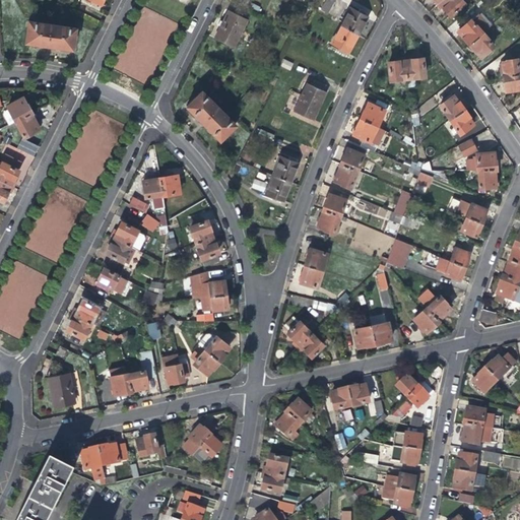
[(326,0),(321,10),(328,13),(334,0),(326,0)]
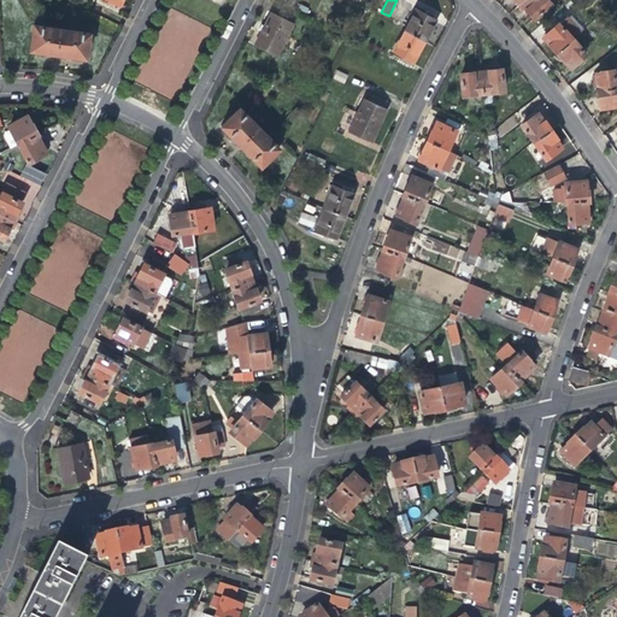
[(524,0),(522,4),(527,10),(530,13),(535,18),(550,5),(546,1),(547,0),(524,0)]
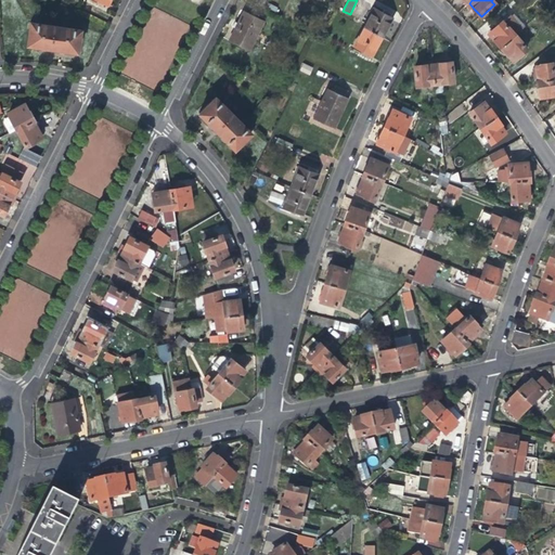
[(151,8),(121,75),(158,91),(188,23),(151,8)]
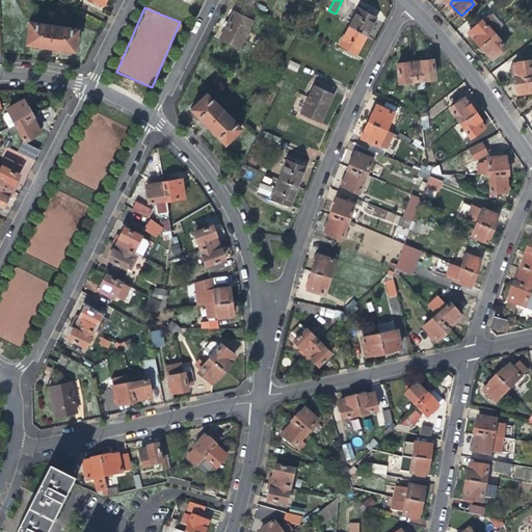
[(358,8),(348,27),(366,36),(371,26),(375,18),(358,8)]
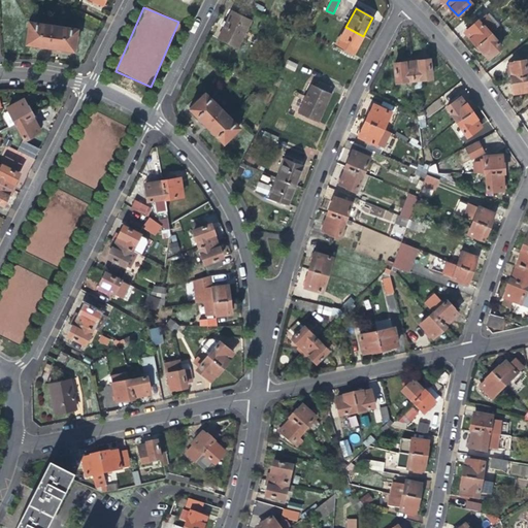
[(225,27),(219,39),(237,48),(251,21),(232,11),(227,22),(224,21),(222,26),(225,27)]
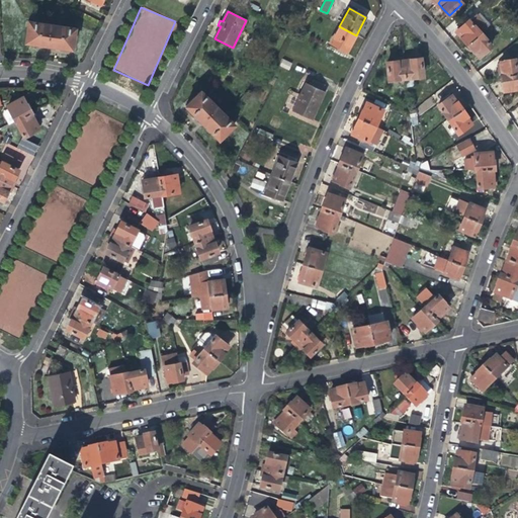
[(461,37),(467,45),(481,33),(487,27),(476,14),(468,20),(456,31),(461,37)]
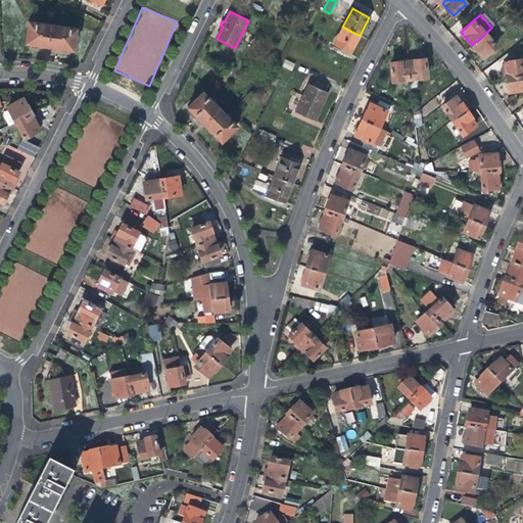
[(29,21),(26,43),(49,46),(73,50),(76,29),(29,21)]
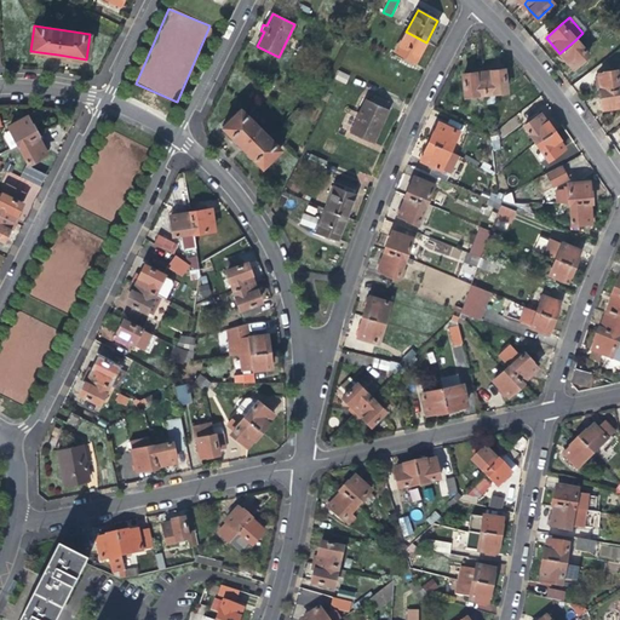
[(419,56),(426,42),(406,32),(395,52),(415,63),(419,56)]
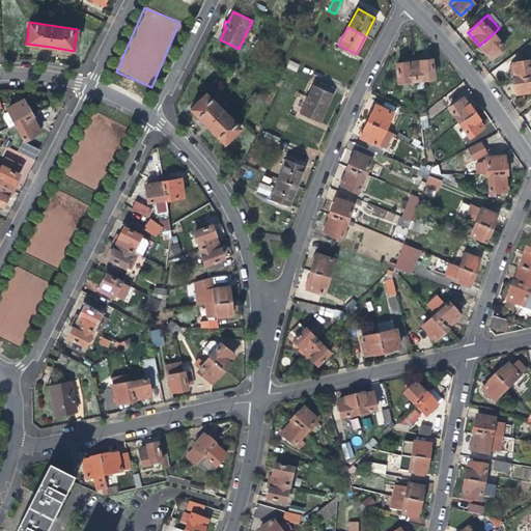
[(503,47),(493,34),(479,46),(483,51),(491,58),(503,47)]
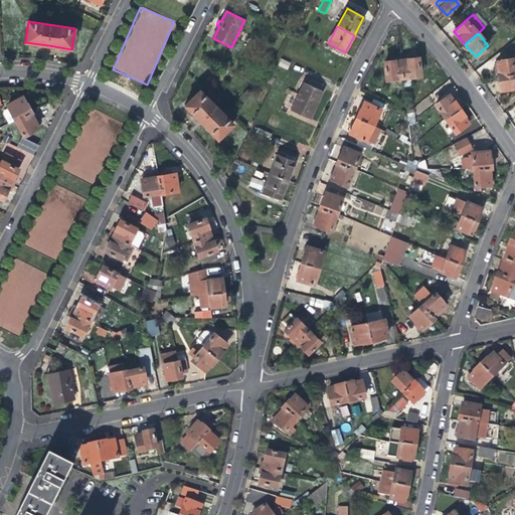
[(288,70),(291,63),(282,58),(279,65),(288,70)]
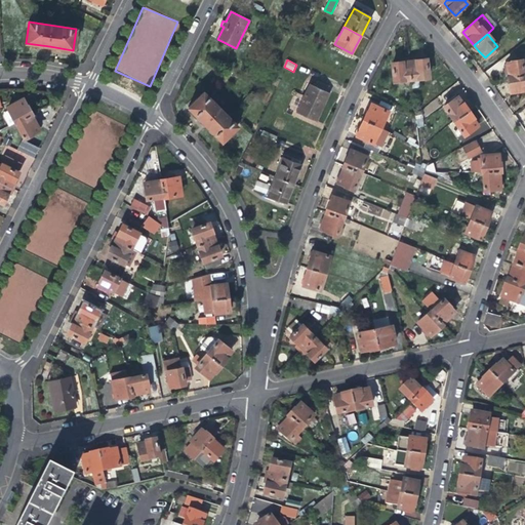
[(508,72),(508,78),(523,76),(524,74),(524,59),(522,63),(521,62),(506,64),(508,72)]
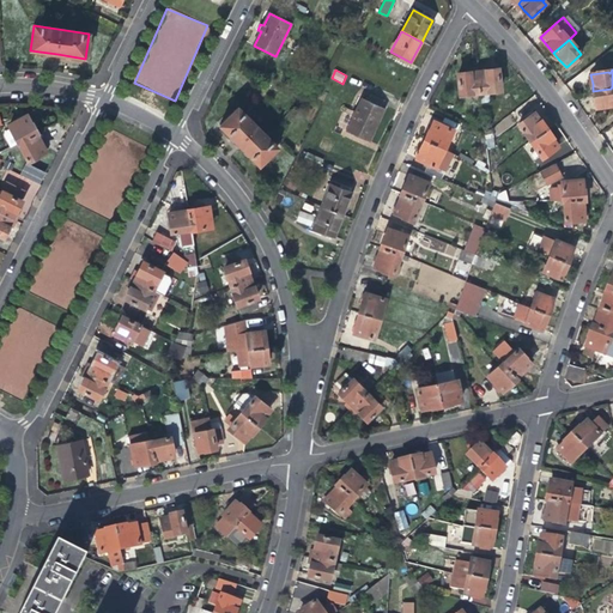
[(489,72),(485,73),(477,73),(479,93),(499,91),(497,72),(489,72)]
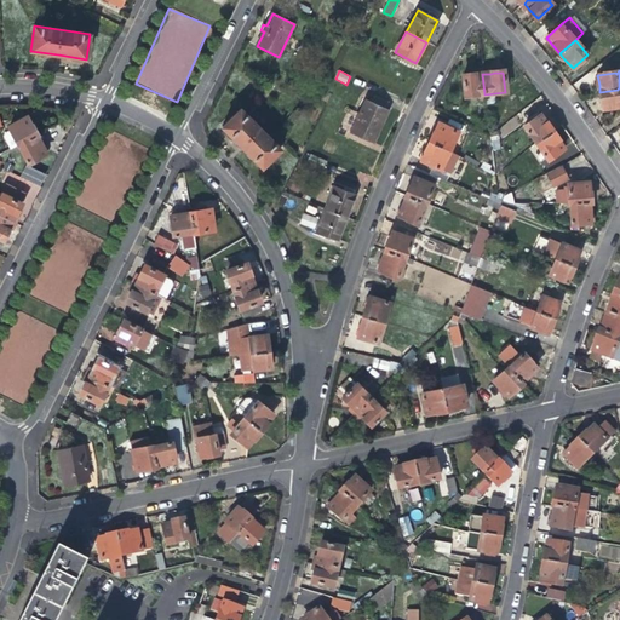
[(465,97),(484,95),(482,74),(474,75),(469,76),(463,76),(465,97)]
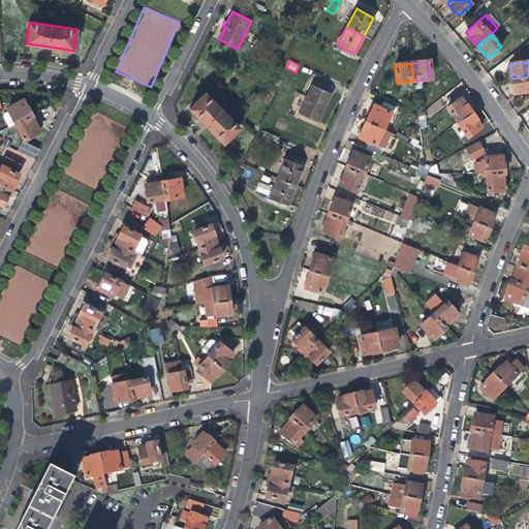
[(528,91),(527,76),(511,79),(514,88),(514,93),(528,91)]
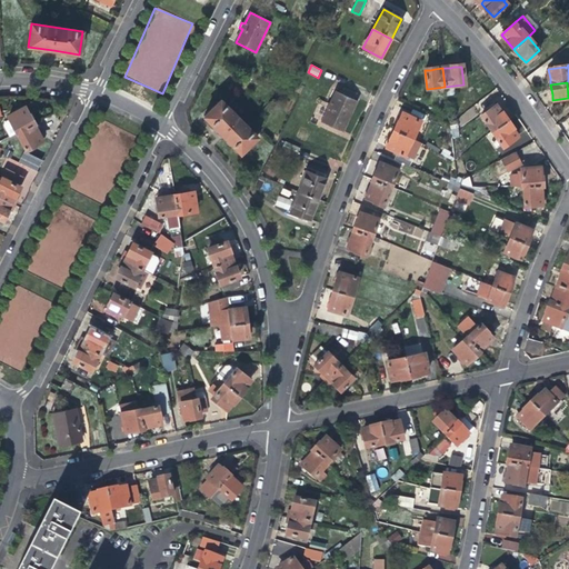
[(353,101),(357,93),(345,87),(340,95),(335,92),(321,121),(342,131),(349,117),(356,102),(353,101)]
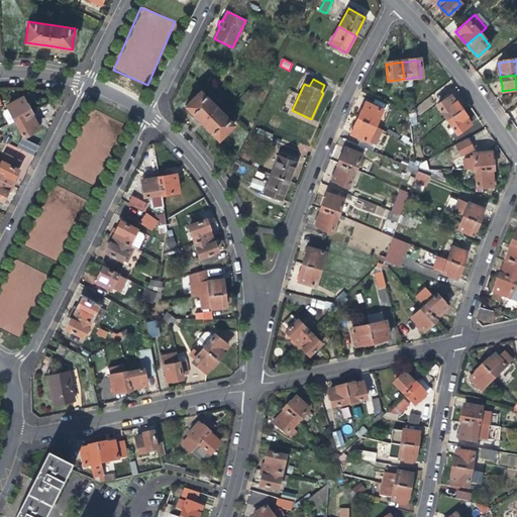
[(218,140),(233,124),(200,91),(185,106),(201,123),(218,140)]
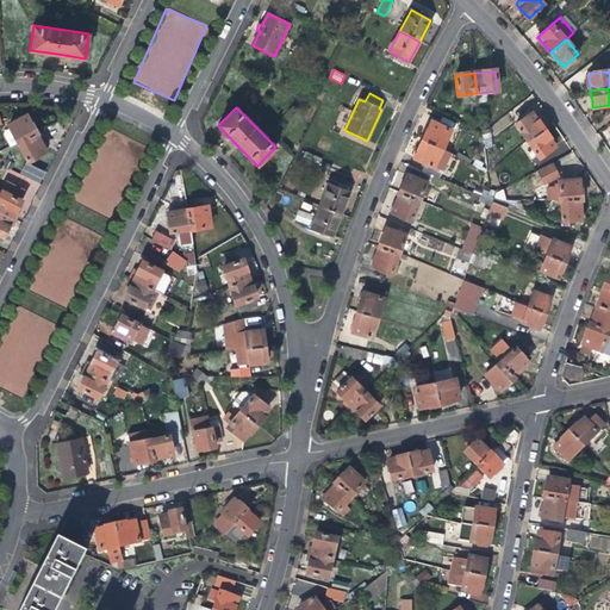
[(515,125),(527,142),(542,130),(537,123),(530,114),(515,125)]
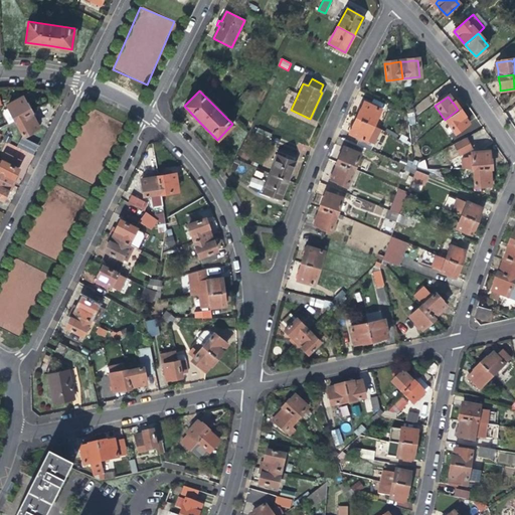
[(8,106),(16,121),(30,113),(22,98),(18,100),(8,106)]
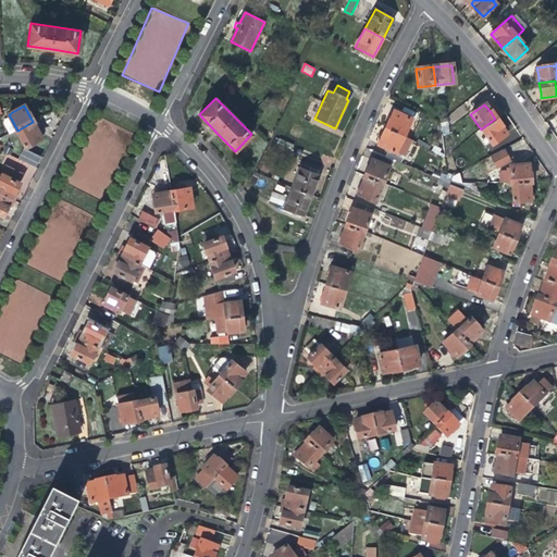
[(390,120),(385,128),(401,136),(405,130),(416,135),(420,124),(393,112),(390,120)]
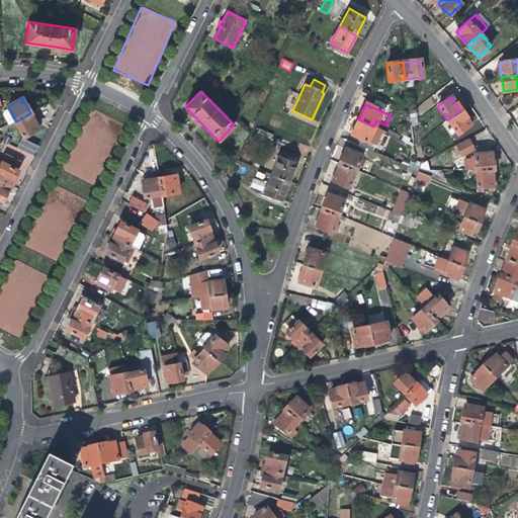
[(466,117),(460,110),(447,120),(451,126),(447,130),(451,137),(457,133),(457,135),(470,124),(466,117)]
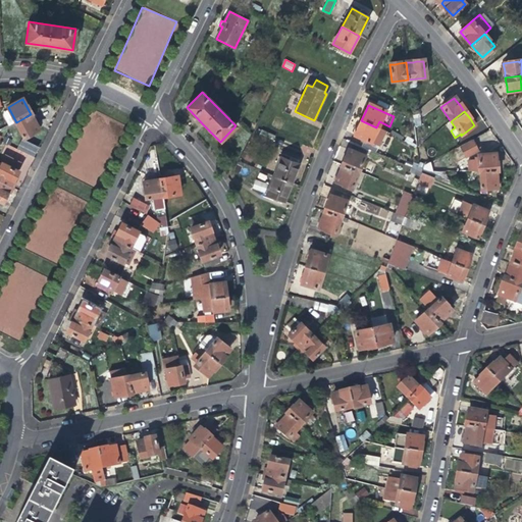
[(35,122),(31,114),(16,122),(23,138),(39,129),(35,122)]
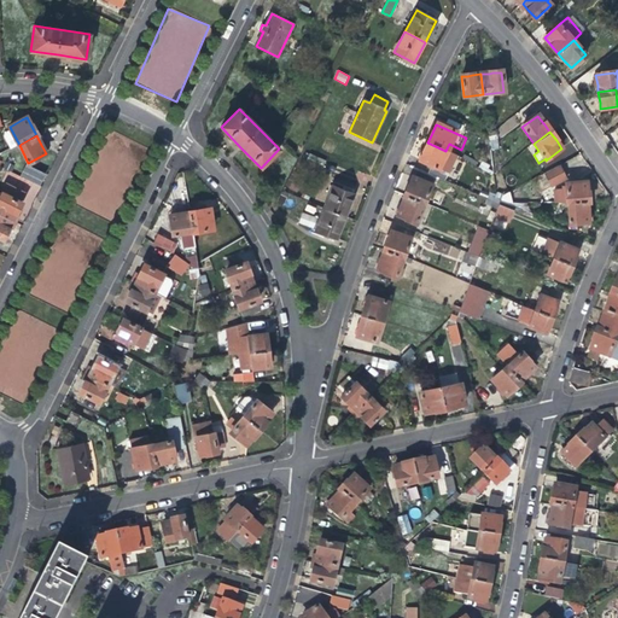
[(443,157),(445,151),(427,143),(423,155),(420,161),(449,174),(454,162),(443,157)]
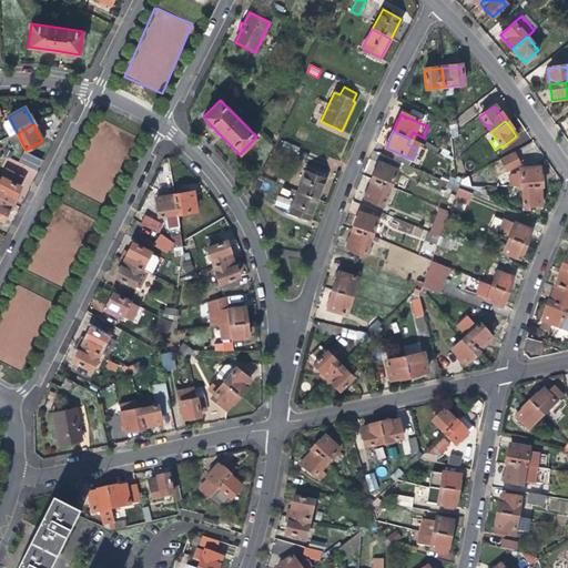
[(23,151),(19,161),(38,170),(42,160),(23,151)]
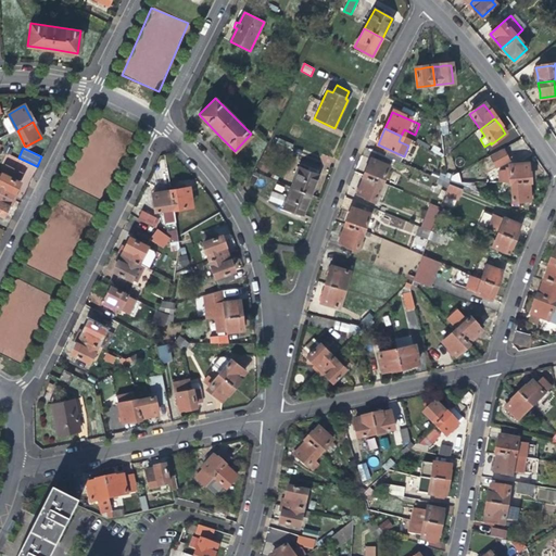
[(505,148),(491,155),(497,167),(512,160),(505,148)]
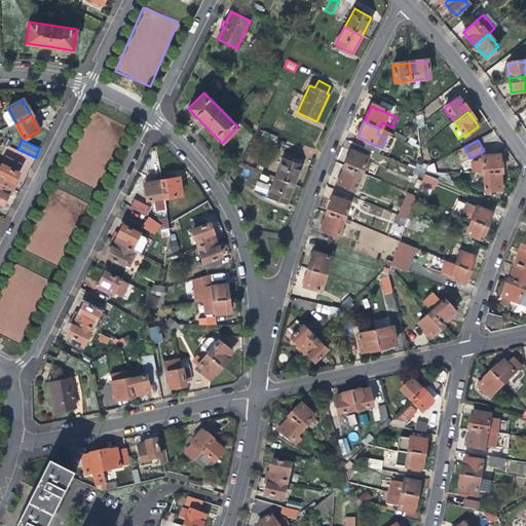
[(348,159),(344,166),(360,174),(367,157),(351,151),(348,159)]
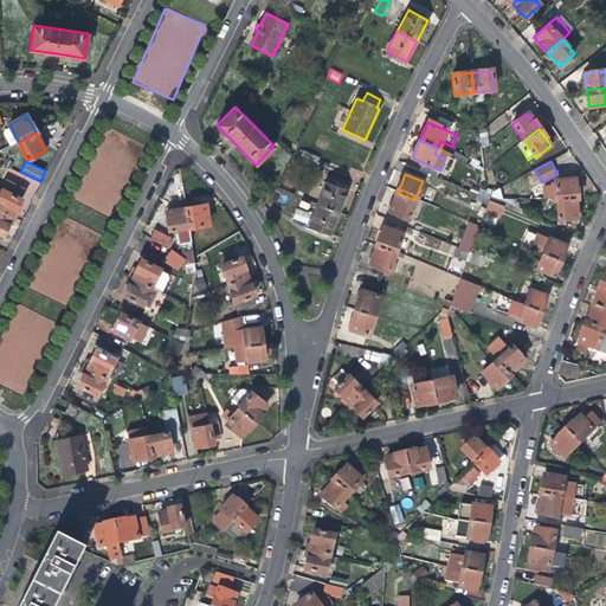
[(543,199),(556,200),(575,198),(575,192),(574,178),(554,180),(554,184),(550,184),(550,186),(545,187),(542,188),(543,199)]
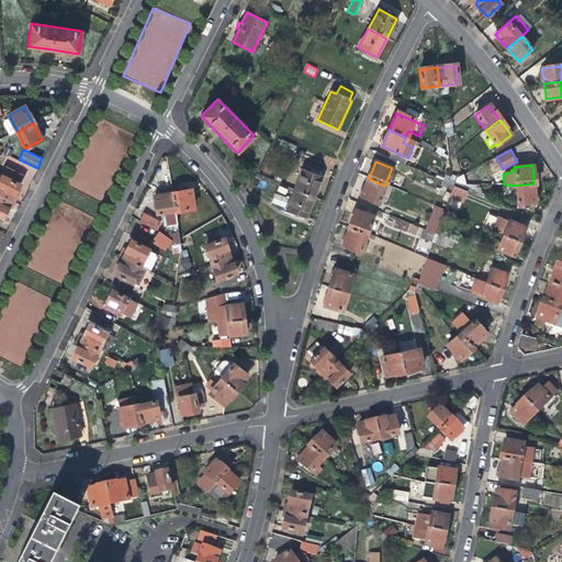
[(0,195),(11,202),(13,195),(17,189),(19,186),(17,183),(21,175),(7,168),(1,179),(0,178),(0,195)]
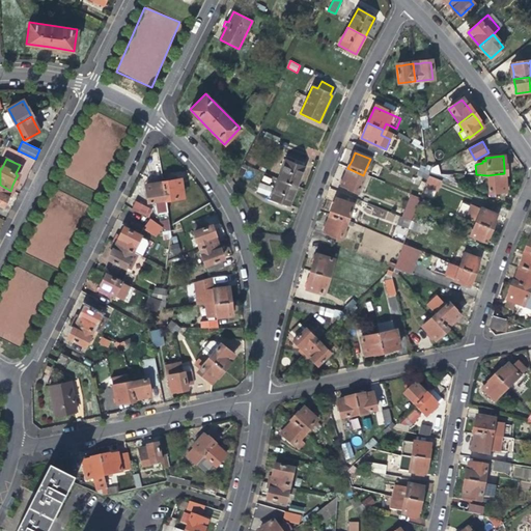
[(303,167),(302,166),(296,164),(285,160),(278,179),(296,187),(299,177),(303,167)]
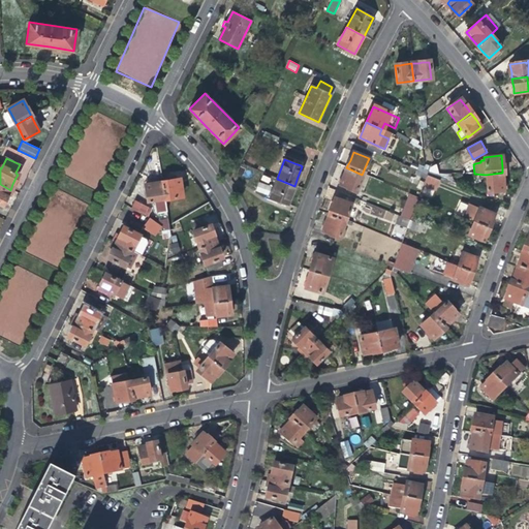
[(355,190),(362,175),(346,167),(342,179),(340,184),(355,190)]
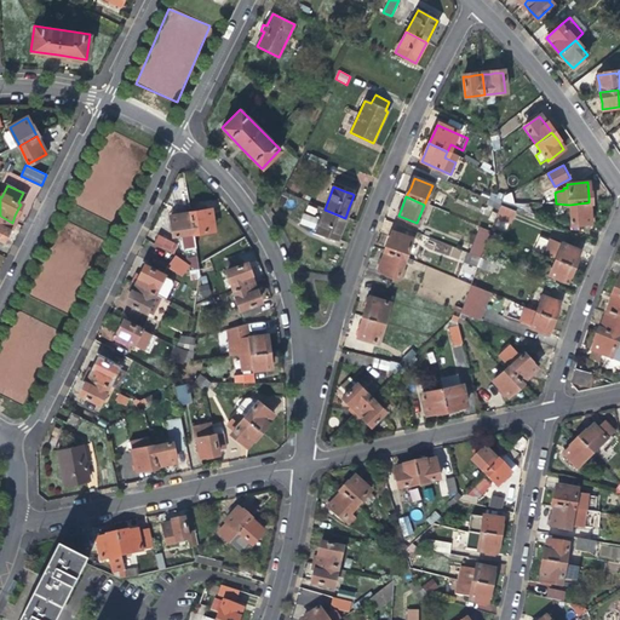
[(193,213),(189,213),(193,234),(213,231),(211,217),(210,201),(191,205),(193,213)]
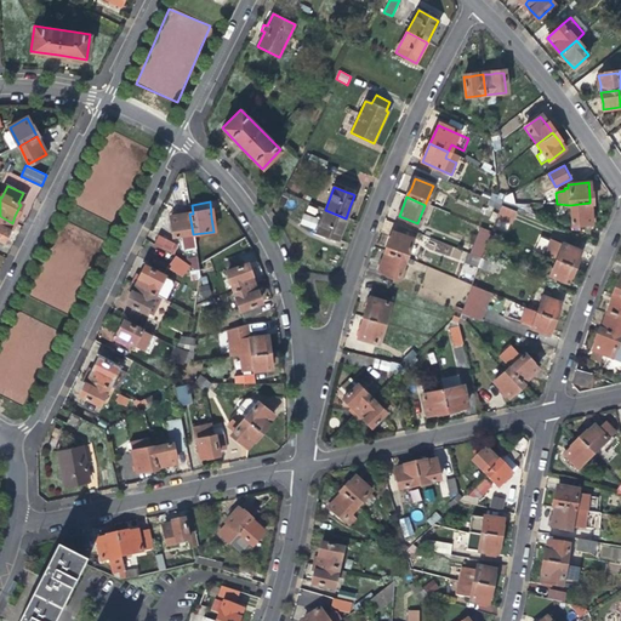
[(591,214),(590,203),(570,205),(571,224),(592,223),(591,214)]
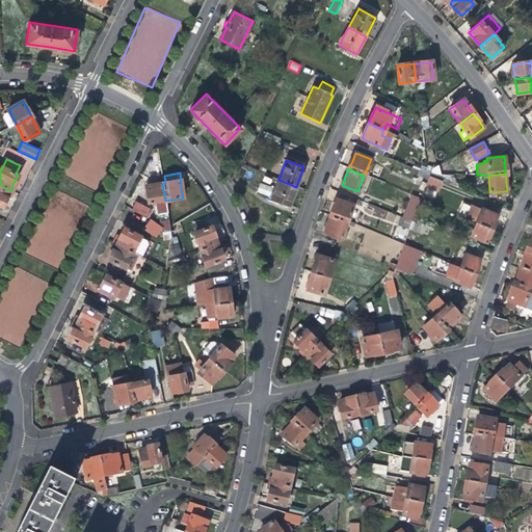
[(441,182),(433,179),(428,176),(427,180),(425,186),(436,191),(441,182)]
